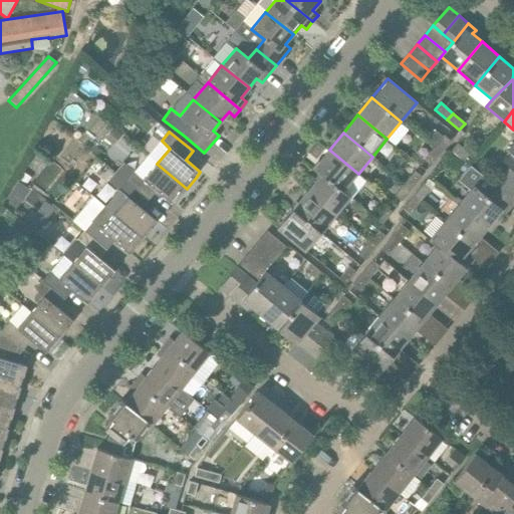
[(434,149),(442,155),(452,142),(444,136),(434,149)]
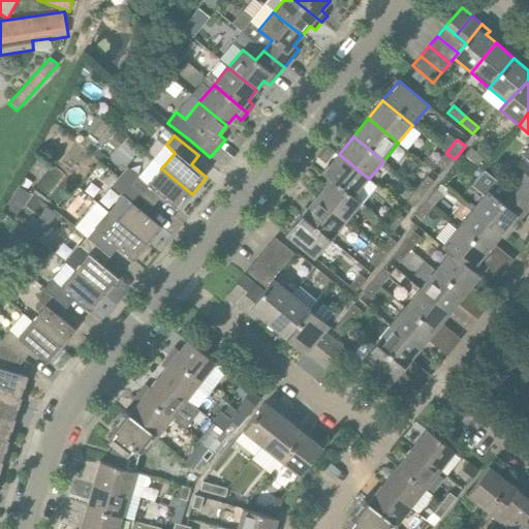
[(477,165),(484,158),(471,148),(465,155),(477,165)]
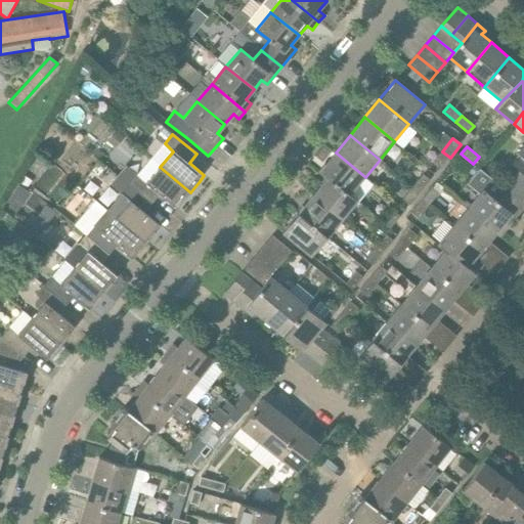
[(432,164),(439,170),(450,158),(442,151),(432,164)]
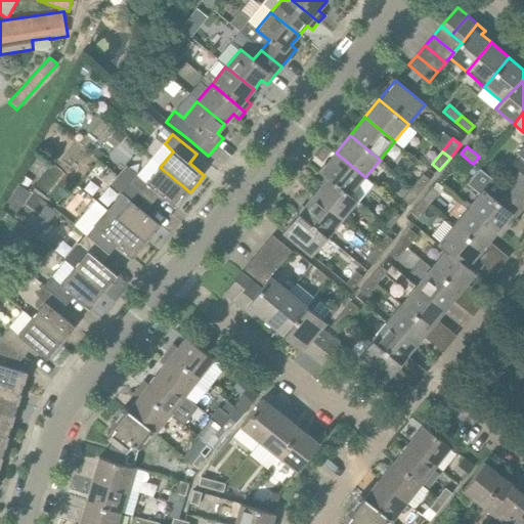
[(350,195),(365,177),(336,153),(319,172),(326,179),(350,195)]
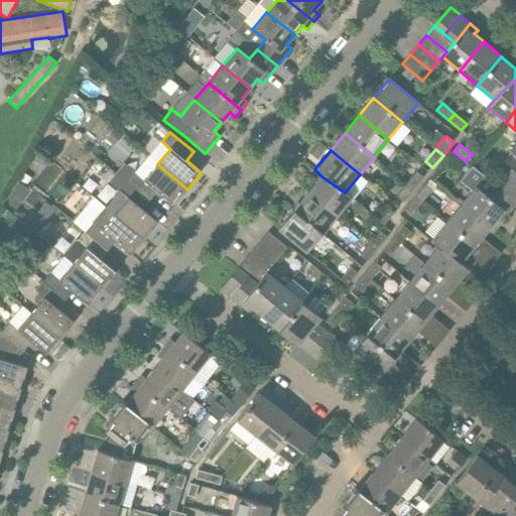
[(178,201),(187,189),(157,164),(144,180),(135,173),(128,182),(151,201),(159,192),(173,205),(178,200),(178,201)]
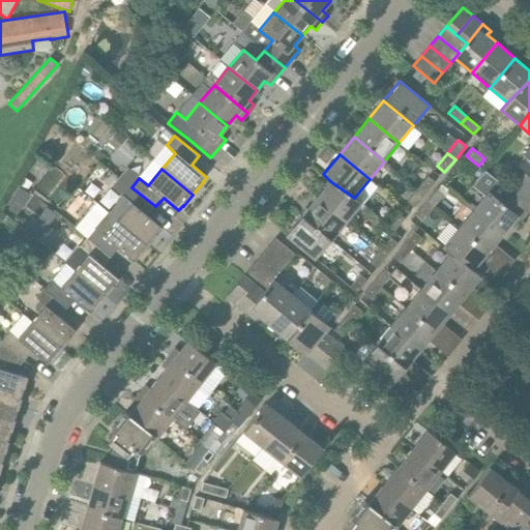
[(529,195),(529,178),(524,174),(516,183),(529,195)]
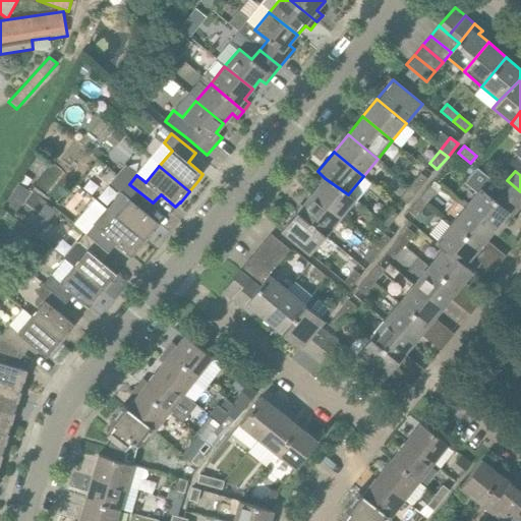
[(410,186),(417,192),(428,179),(420,173),(410,186)]
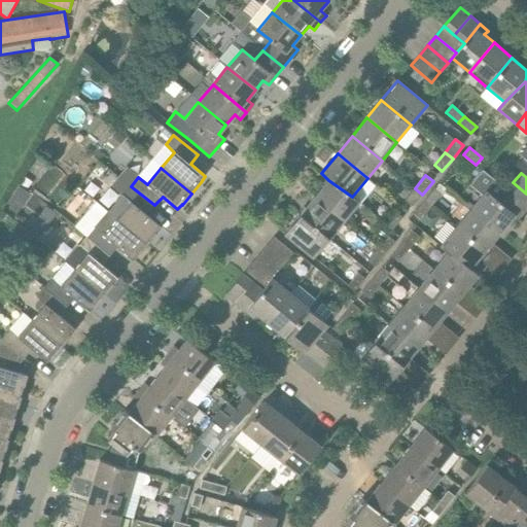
[(315,197),(345,221),(359,203),(352,197),(328,180),(315,197)]
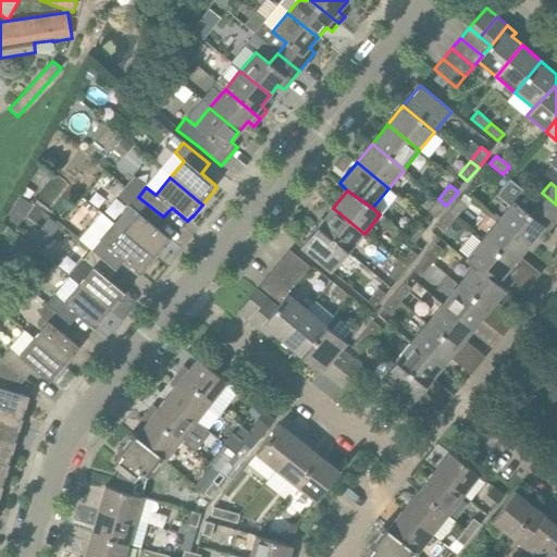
[(556,221),(556,219),(556,205),(542,193),(533,203),(556,221)]
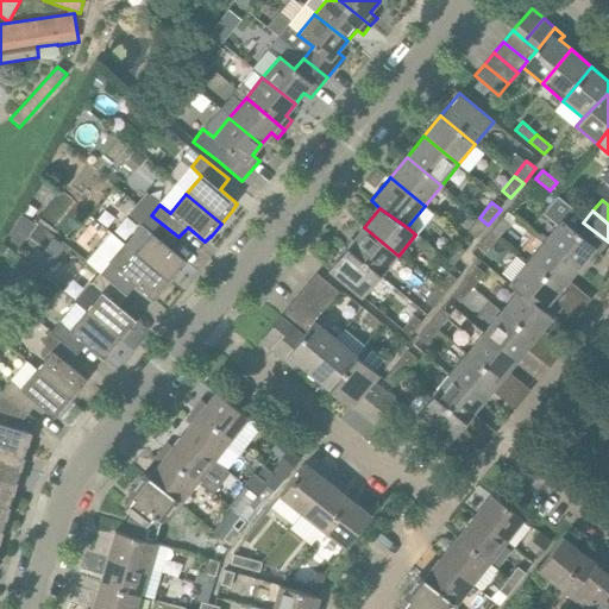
[(6,238),(19,248),(36,224),(22,214),(6,238)]
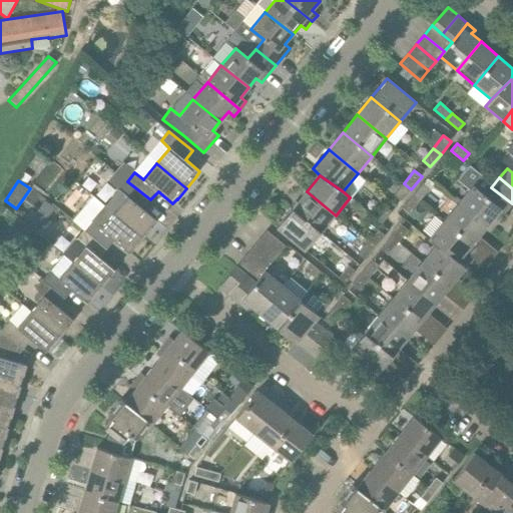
[(114,213),(144,238),(154,227),(153,226),(157,221),(143,208),(150,199),(127,181),(119,190),(127,197),(114,213)]
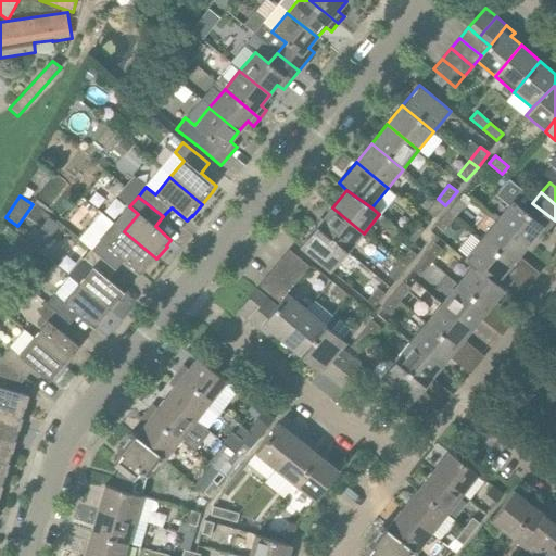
[(427,212),(434,218),(445,205),(438,199),(427,212)]
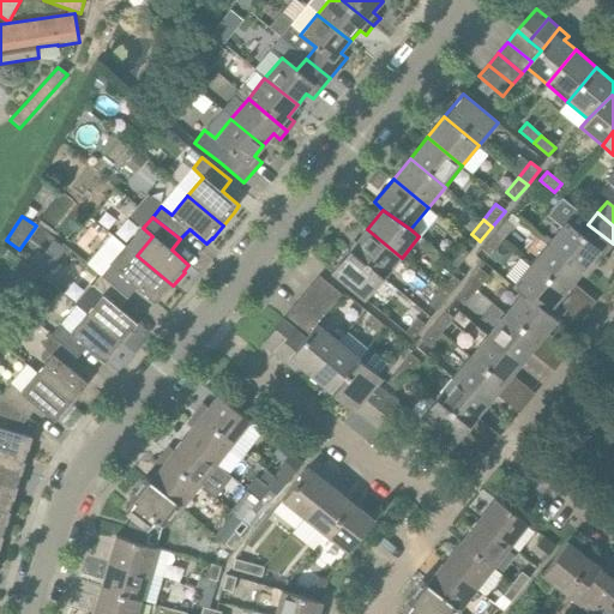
[(612,245),(588,224),(581,234),(566,222),(549,242),(583,270),(591,260),(596,264),(612,245)]
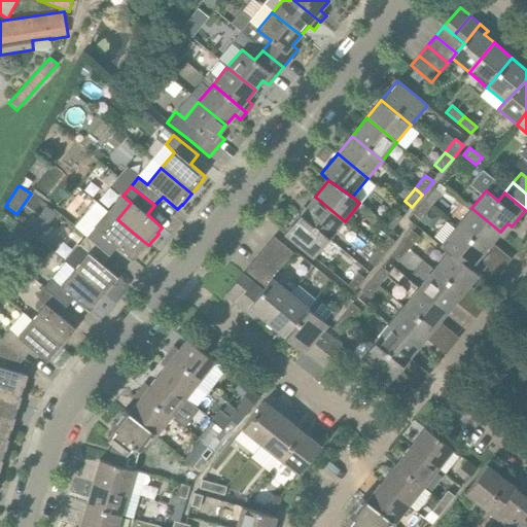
[(330,239),(345,221),(315,197),(301,214),(330,239)]
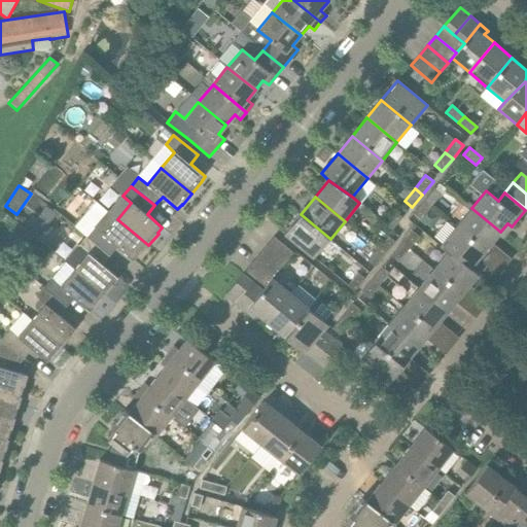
[(414,214),(421,220),(431,207),(424,201),(414,214)]
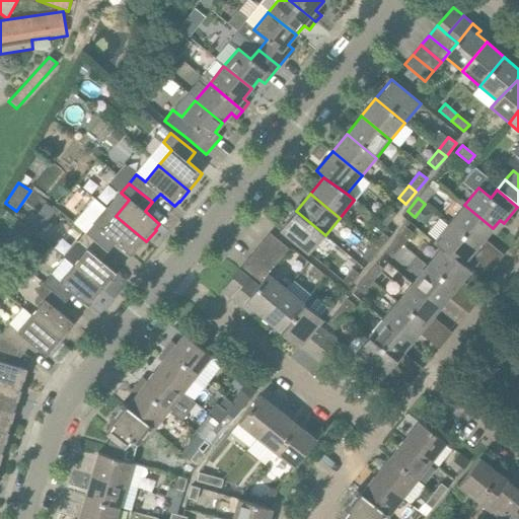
[(484,239),(493,228),(464,205),(450,222),(483,249),(488,242),(484,239)]
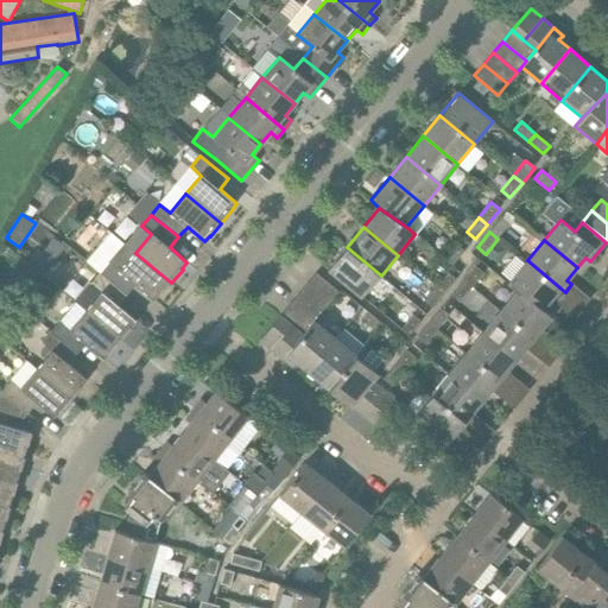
[(444,259),(453,266),(464,252),(456,245),(444,259)]
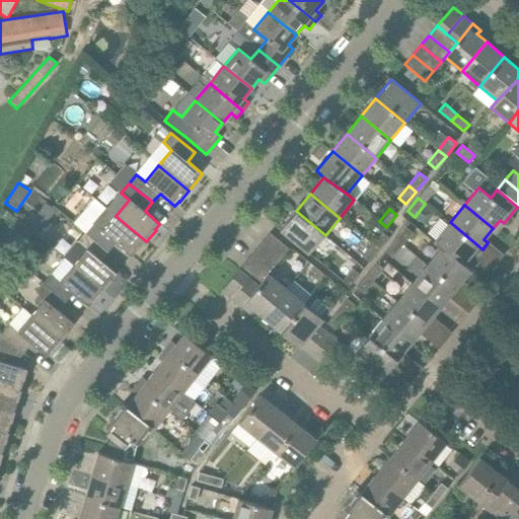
[(309,254),(325,235),(296,211),(280,230),(309,254)]
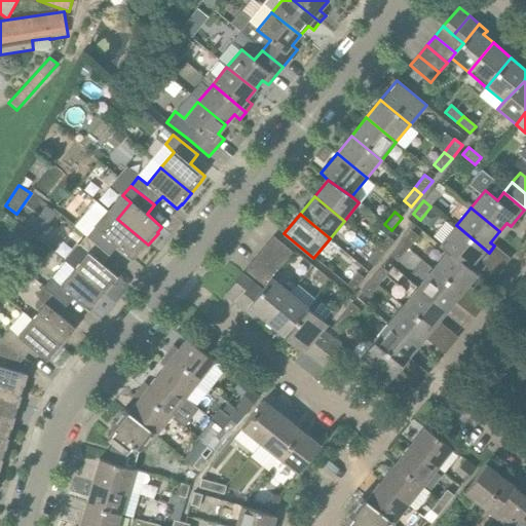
[(140,255),(148,245),(117,219),(104,235),(95,227),(88,235),(111,256),(119,247),(134,260),(139,254),(140,255)]
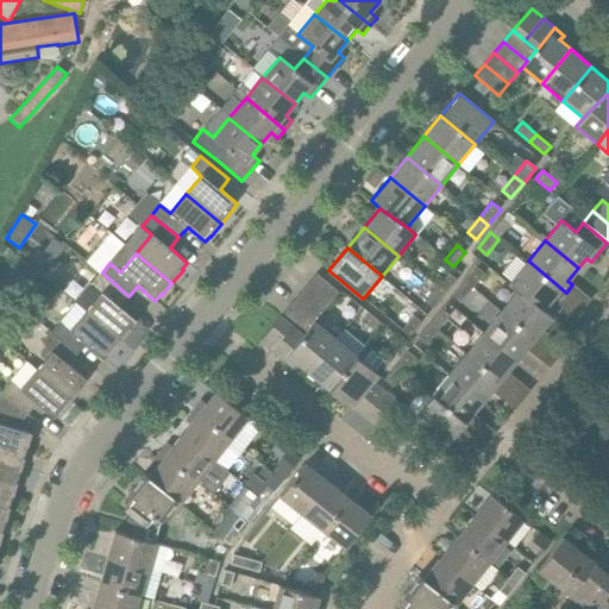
[(516,292),(551,320),(552,318),(544,311),(552,300),(557,303),(566,293),(528,261),(508,284),(516,292)]
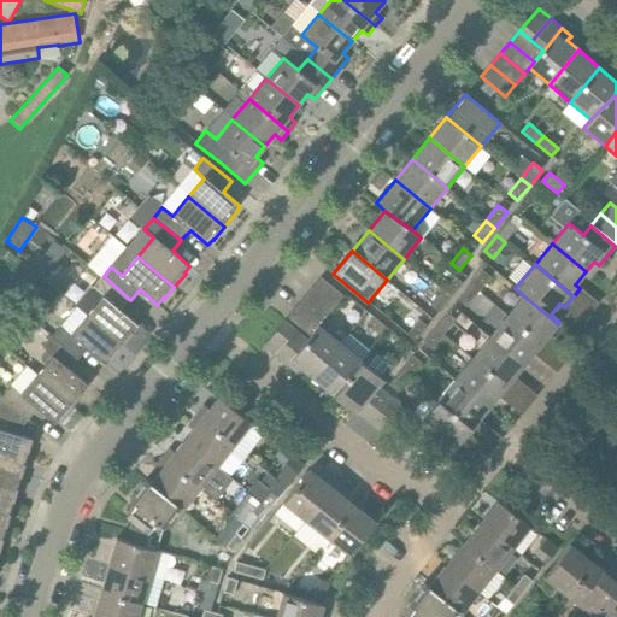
[(470,286),(480,293),(492,278),(483,271),(470,286)]
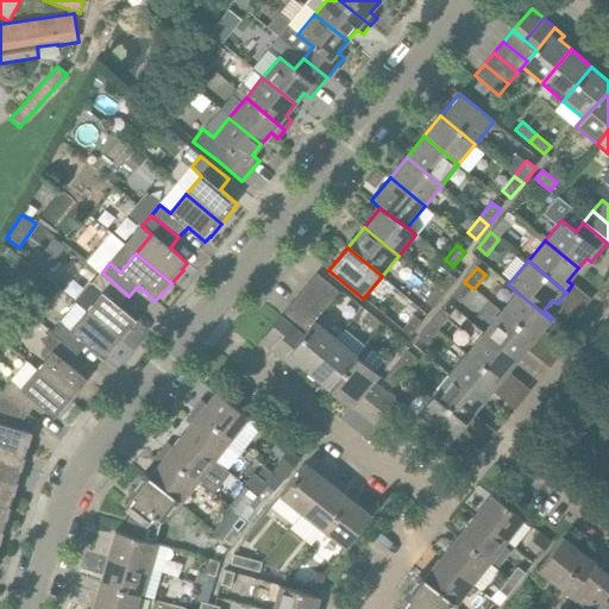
[(87,312),(123,341),(133,328),(132,328),(138,321),(120,307),(129,296),(102,272),(92,286),(101,294),(87,312)]
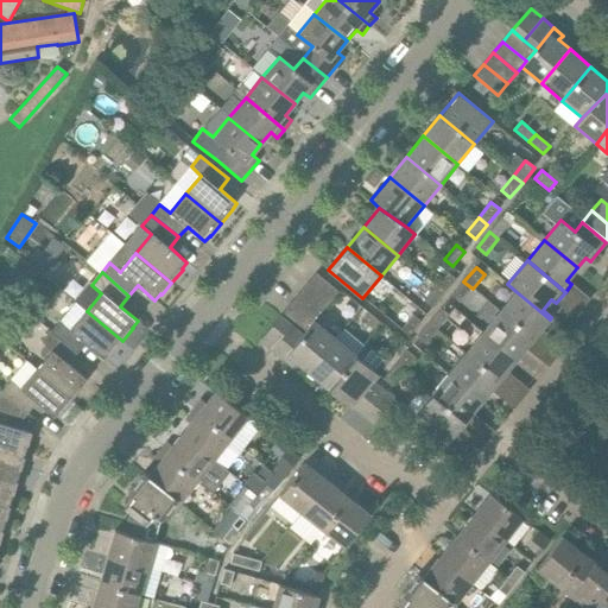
[(330,304),(340,292),(315,273),(306,284),(330,304)]
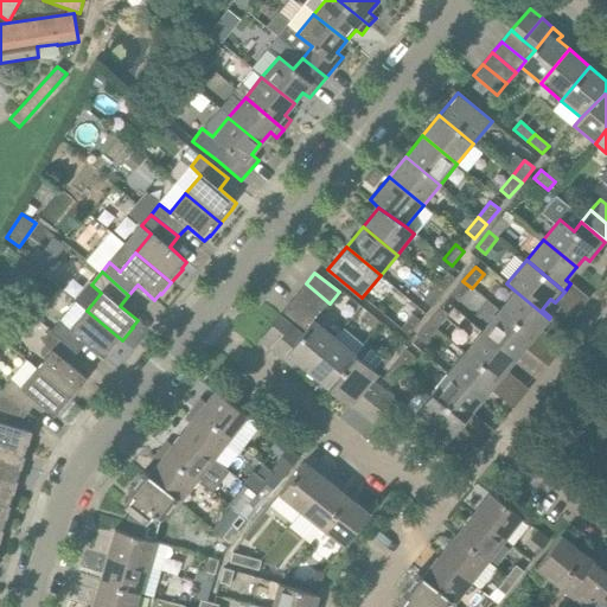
[(435,287),(443,294),(455,279),(447,273),(435,287)]
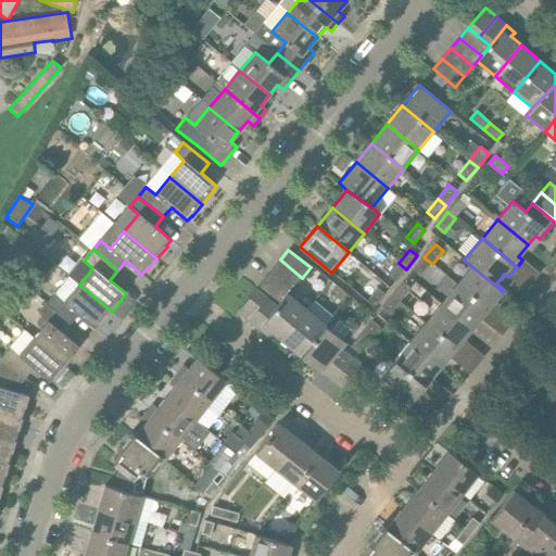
[(413,270),(420,277),(432,264),(424,257),(413,270)]
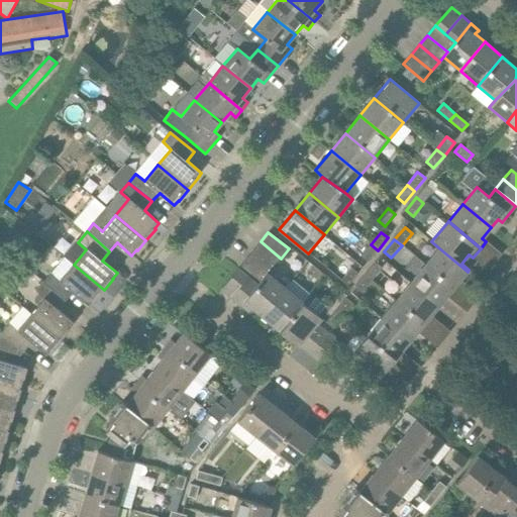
[(274,268),(281,259),(261,241),(252,250),(274,268)]
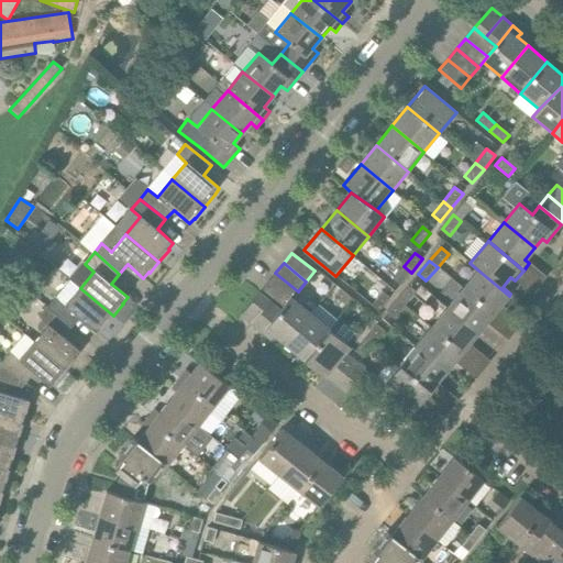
[(393,279),(400,286),(411,273),(404,266),(393,279)]
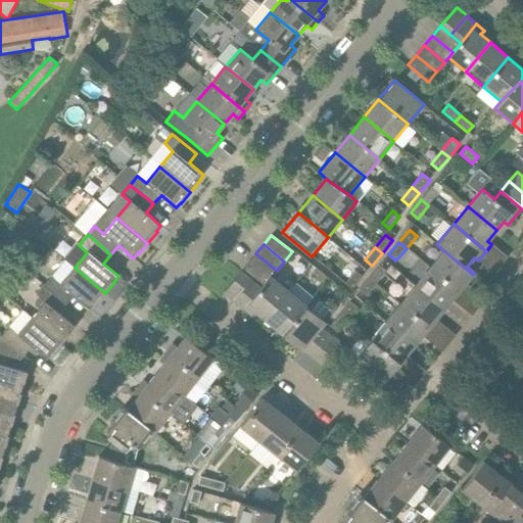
[(466,283),(473,275),(443,250),(430,267),(464,294),(470,287),(466,283)]
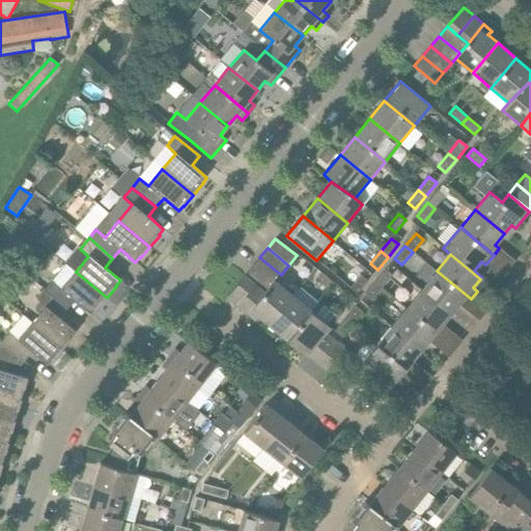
[(276,281),(281,275),(259,257),(252,267),(273,284),(276,281)]
